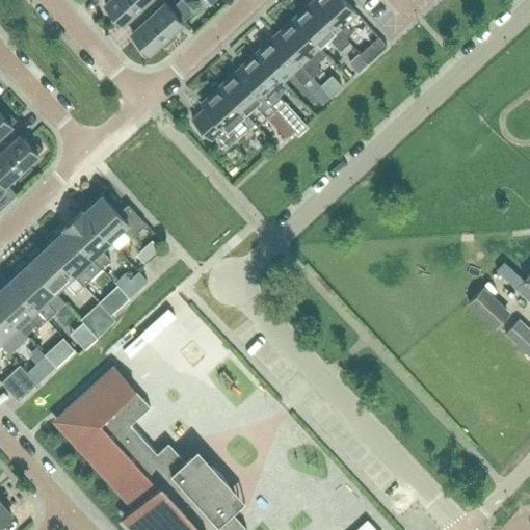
[(107,0),(111,4),(108,7),(111,9),(109,11),(117,25),(117,26),(117,27),(129,17),(147,0),(107,0)]
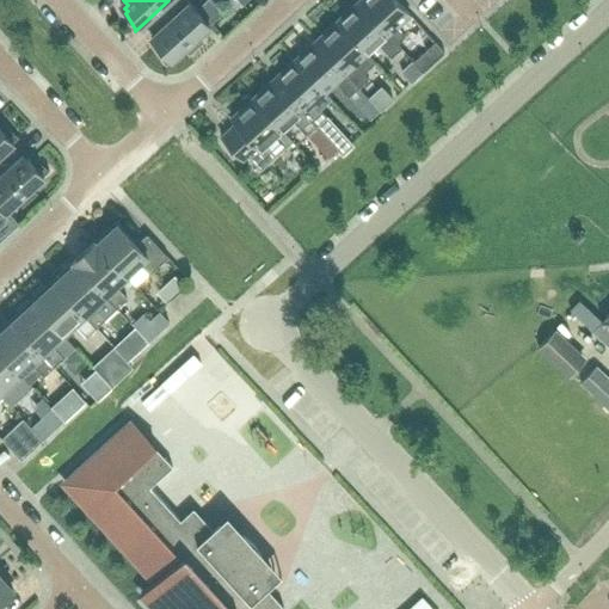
[(188,0),(168,0),(148,19),(158,30),(154,34),(159,38),(155,42),(158,45),(155,48),(166,62),(165,63),(166,65),(185,48),(190,53),(202,41),(197,36),(222,13),(210,0),(208,0),(197,11),(188,0)]
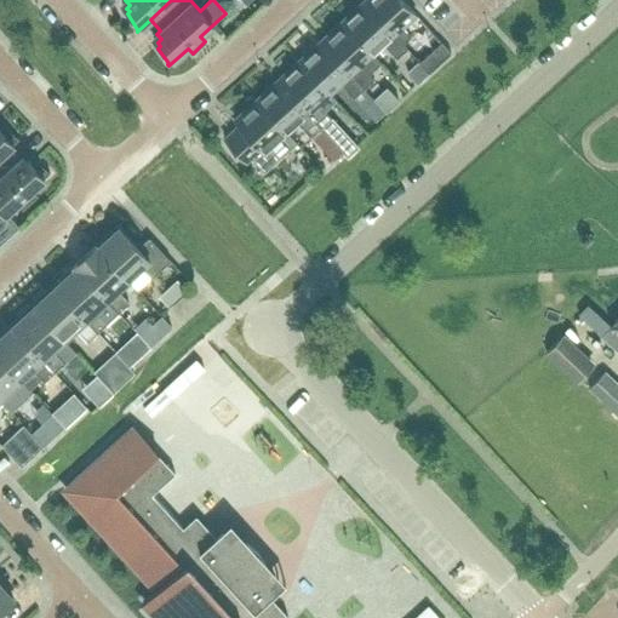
[(404,45),(412,38),(402,28),(417,16),(402,0),(372,0),(367,5),(404,45)]
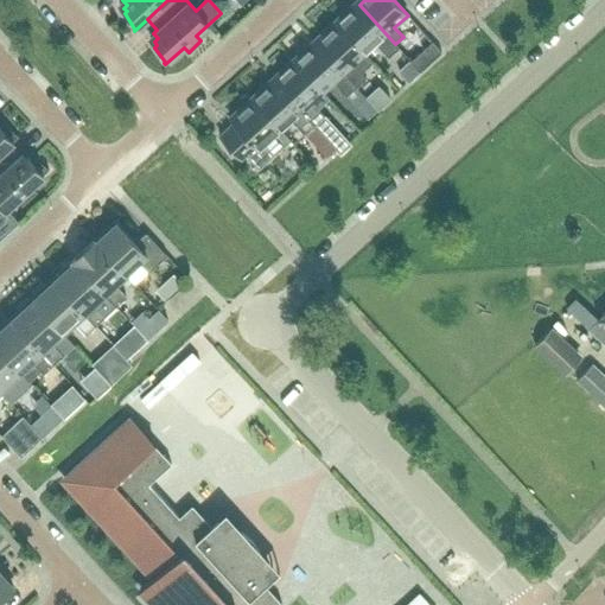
[(395,44),(360,5),(352,12),(350,8),(336,21),(365,55),(365,53),(376,44),(389,58),(400,49),(395,44)]
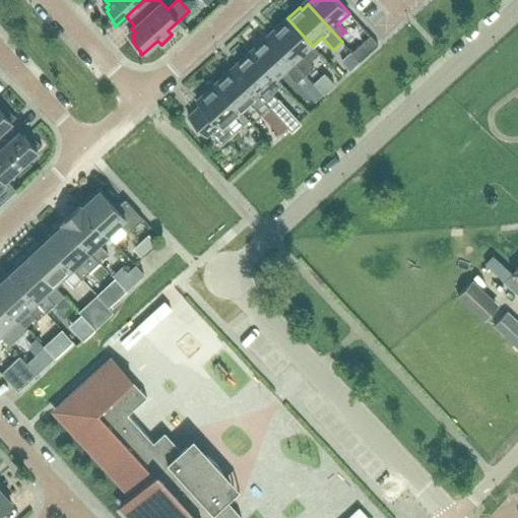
[(277,33),(271,38),(306,74),(314,67),(310,62),(320,53),(313,46),(313,47),(287,18),(275,29),(277,33)]
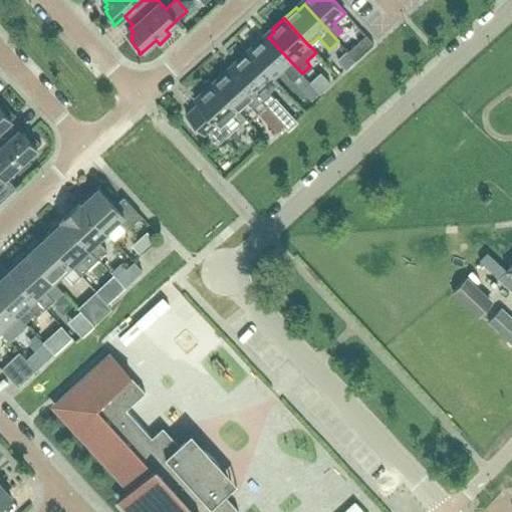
[(365,35),(347,52),(355,61),(374,44),(365,35)]
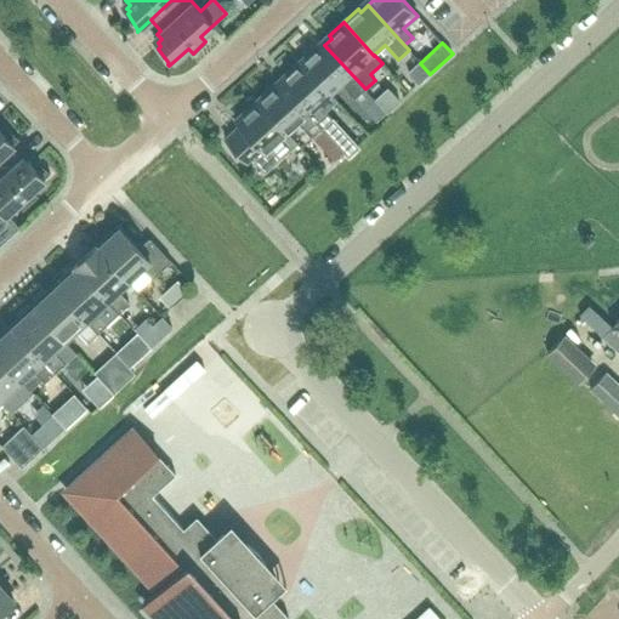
[(300,61),(330,95),(341,84),(355,98),(365,89),(324,45),(318,51),(314,47),(300,61)]
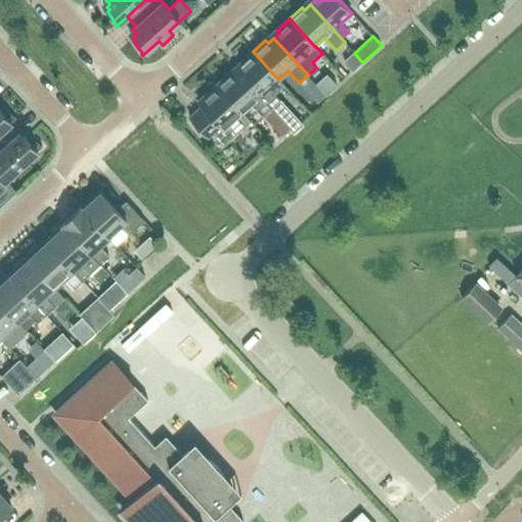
[(237,71),(271,109),(280,100),(269,88),(278,80),(253,51),(241,62),(244,66),(237,71)]
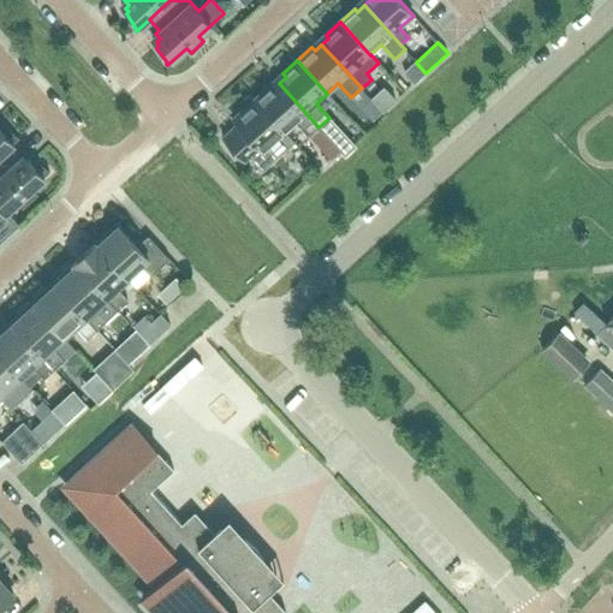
[(403,72),(414,84),(426,73),(415,63),(403,72)]
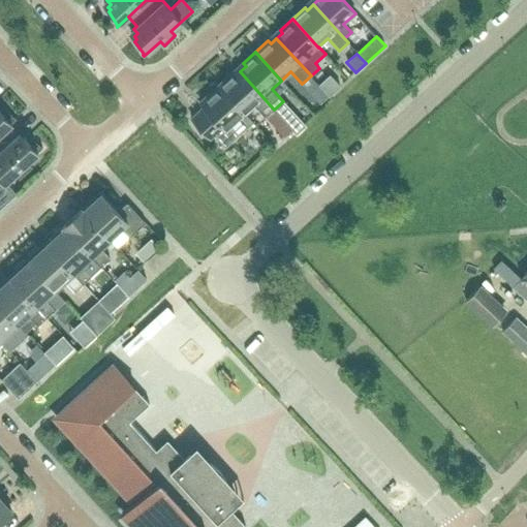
[(219,86),(245,114),(254,105),(266,117),(274,110),(240,71),(234,76),(231,74),(219,86)]
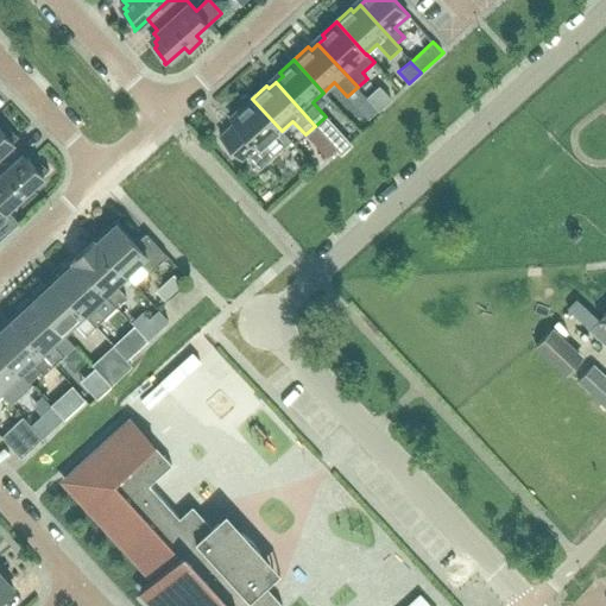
[(282,131),(252,99),(238,112),(240,114),(233,121),(235,124),(221,137),(241,159),(247,155),(259,168),(290,140),(282,131)]
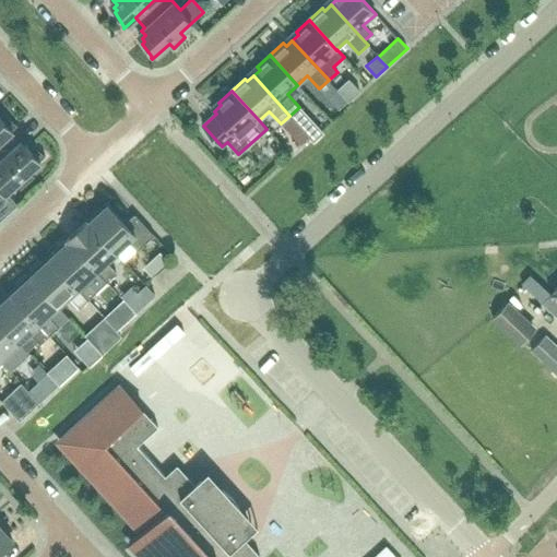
[(338,91),(329,98),(339,110),(348,102),(344,98),(338,91)]
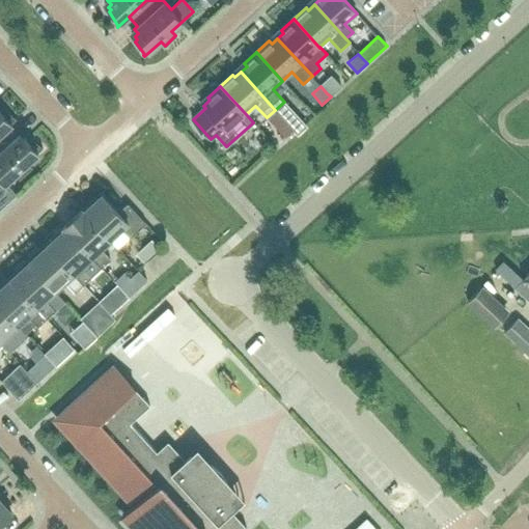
[(0,134),(6,129),(17,119),(16,118),(15,119),(3,109),(0,111),(0,110),(0,134)]
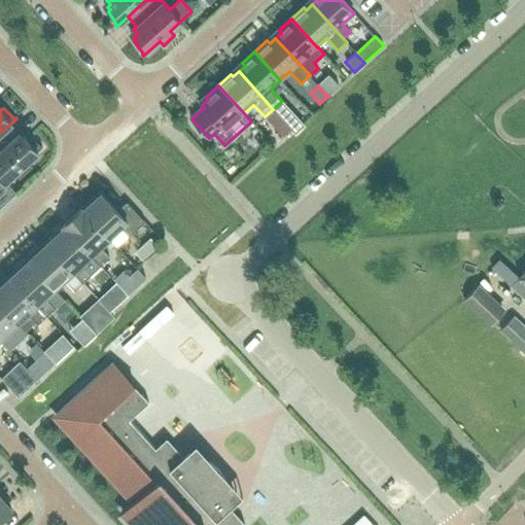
[(292,130),(283,119),(280,117),(272,125),(283,138),(284,137),(292,130)]
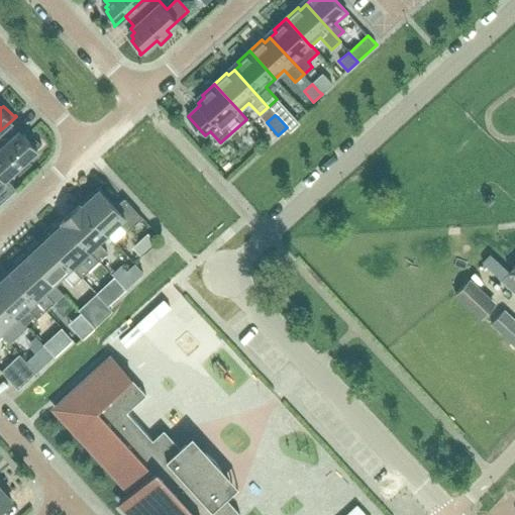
[(6,125),(0,130),(0,183),(15,169),(19,174),(30,164),(26,159),(42,144),(41,143),(40,144),(28,134),(26,136),(23,133),(20,136),(17,132),(14,134),(6,125)]
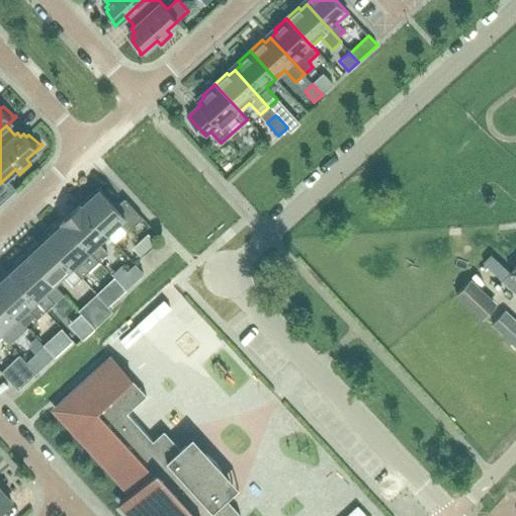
[(16,190),(5,179),(0,183),(0,200),(2,203),(16,191),(16,190)]
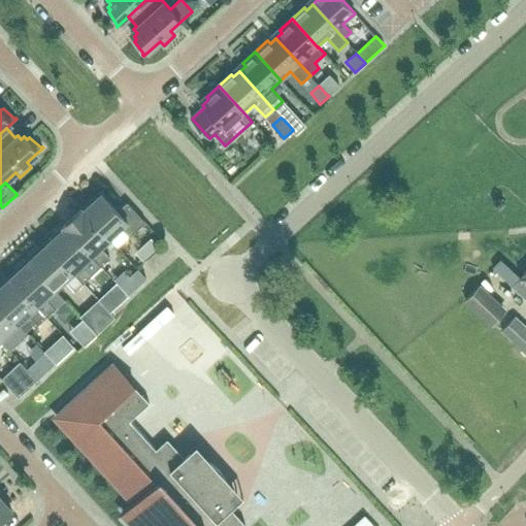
[(83,210),(108,238),(120,228),(129,238),(145,223),(127,203),(119,211),(101,193),(83,210)]
